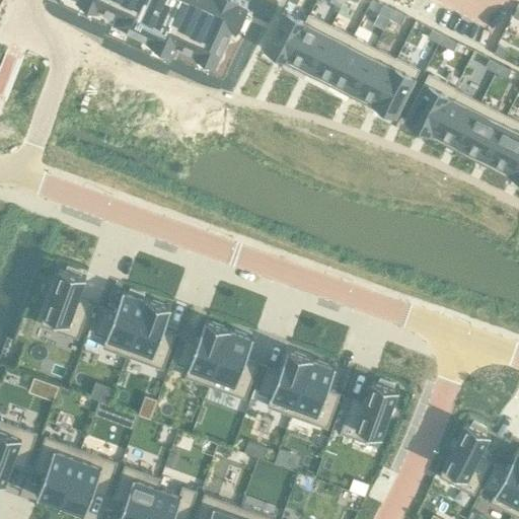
[(86,0),(95,4),(99,6),(100,5),(117,12),(115,18),(149,34),(148,35),(154,39),(169,46),(175,48),(178,41),(196,49),(195,50),(200,52),(212,58),(217,60),(232,26),(235,28),(238,22),(245,7),(247,1),(244,0),(86,0)]
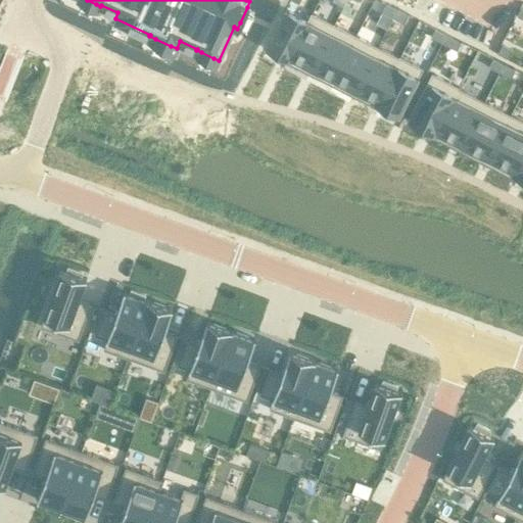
[(386,4),(382,12),(393,17),(397,10),(386,4)]
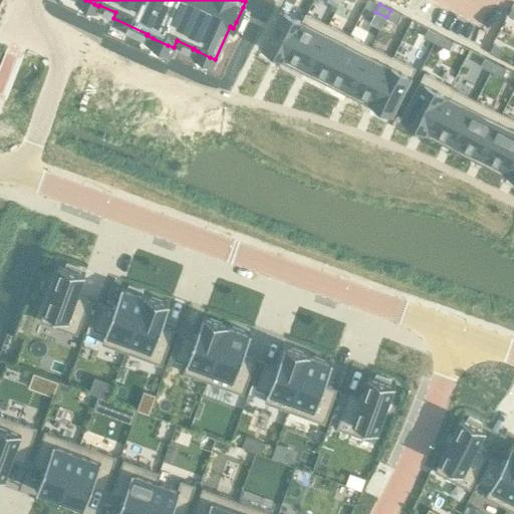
[(281,9),(262,46),(274,52),(284,58),(303,21),(302,20),(281,9)]
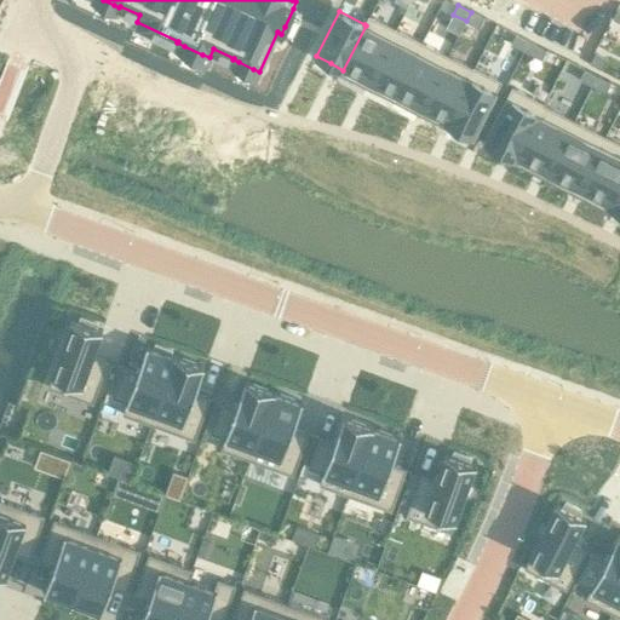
[(471,12),(466,21),(478,28),(483,18),(471,12)]
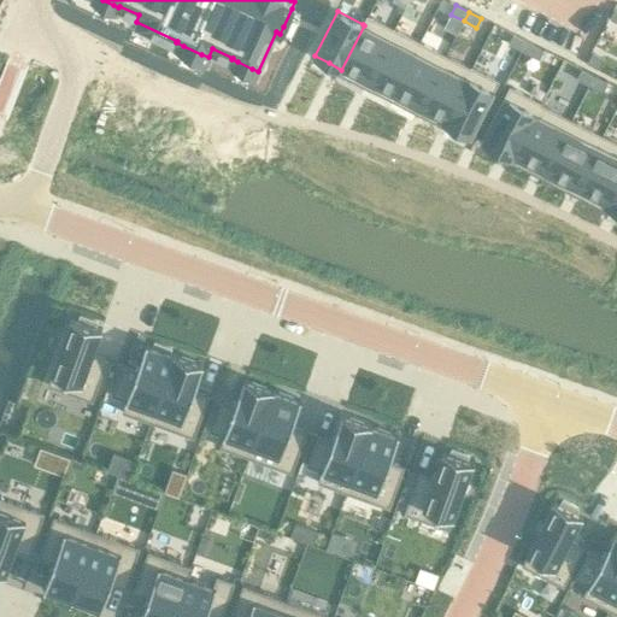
[(364,25),(341,70),(342,70),(344,69),(368,81),(394,29),(368,16),(363,24),(364,25)]
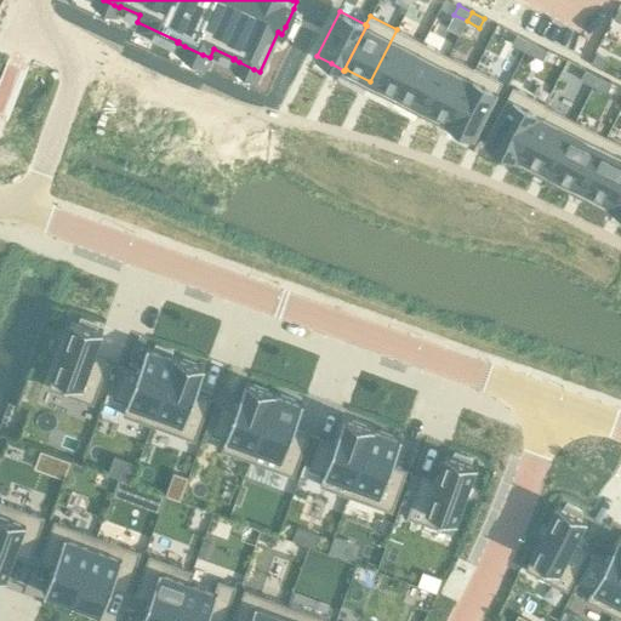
[(397,29),(370,81),(396,95),(423,43),(397,29)]
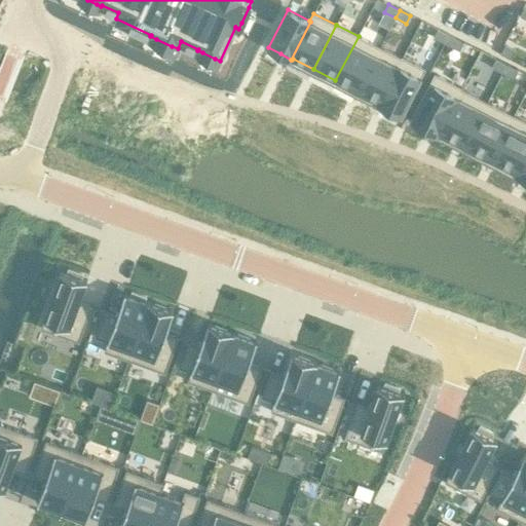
[(438,30),(434,37),(445,43),(449,35),(438,30)]
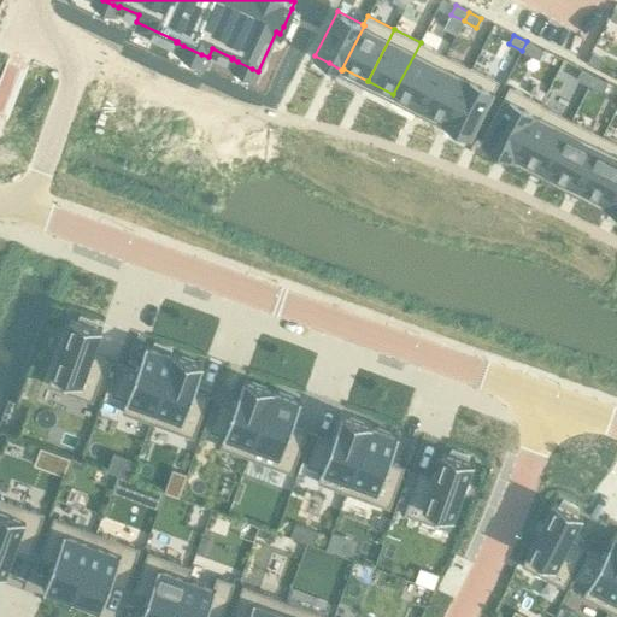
[(527,41),(522,51),(539,59),(544,51),(527,41)]
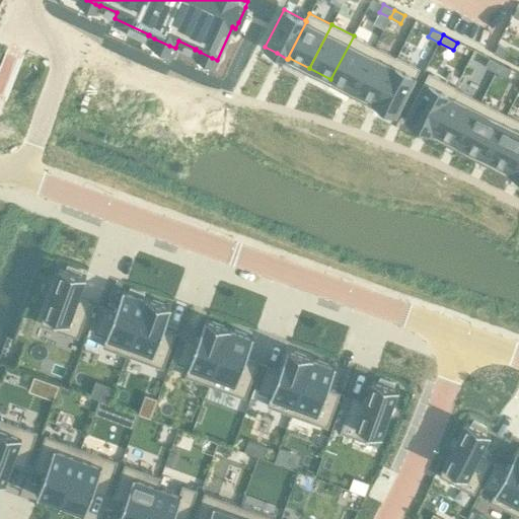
[(354,35),(330,79),(353,90),(375,47),(354,35)]
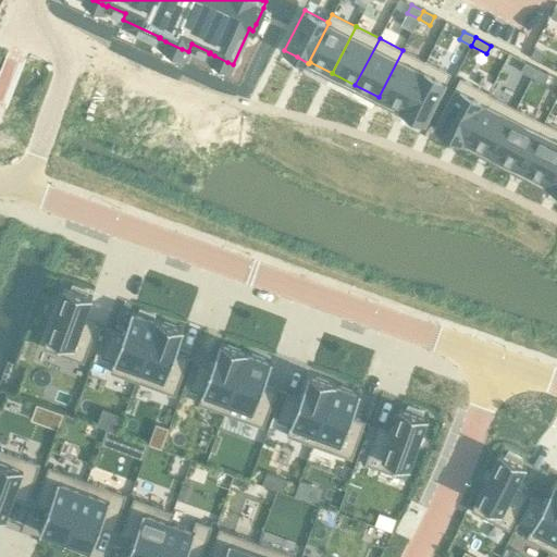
[(535,47),(531,56),(542,61),(546,53),(535,47)]
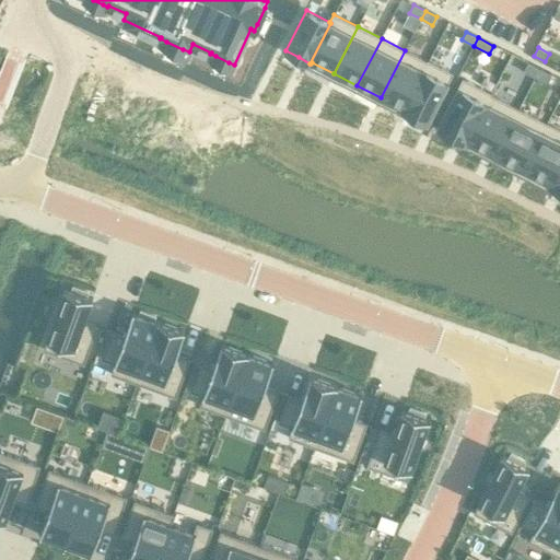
[(405,50),(381,97),(403,109),(427,61),(405,50)]
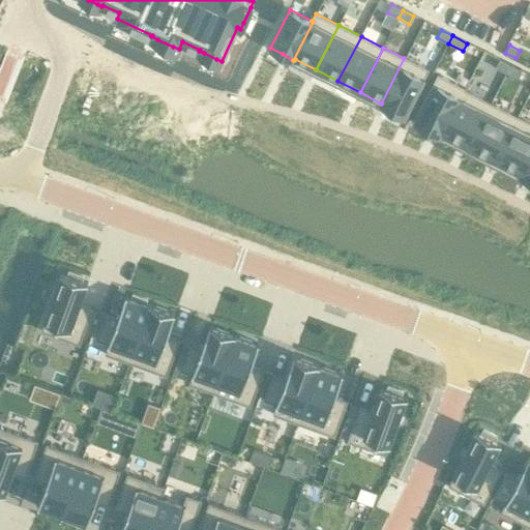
[(381,104),(381,105),(392,111),(405,117),(429,69),(405,57),(404,58),(381,104)]
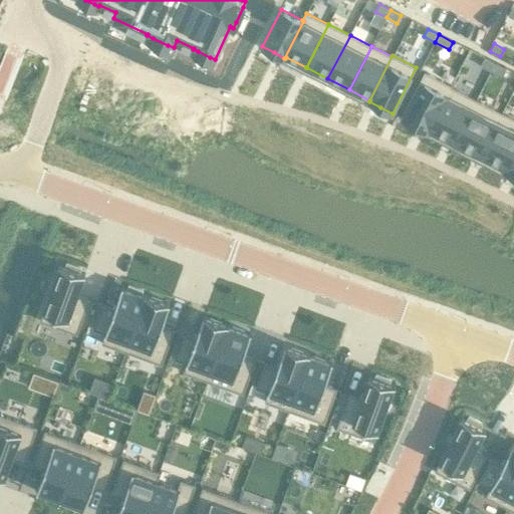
[(484,58),(480,65),(491,71),(495,63),(484,58)]
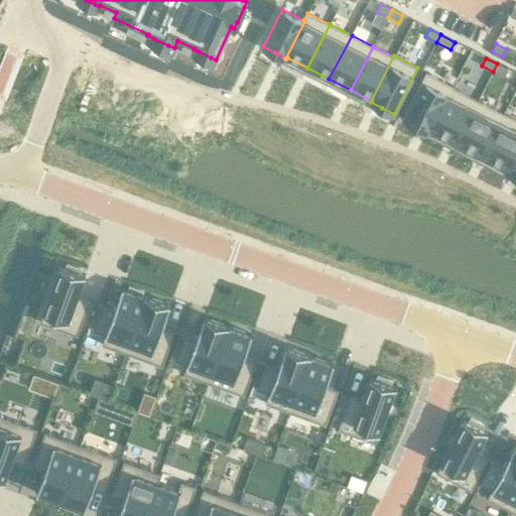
[(497,63),(493,72),(504,77),(508,70),(497,63)]
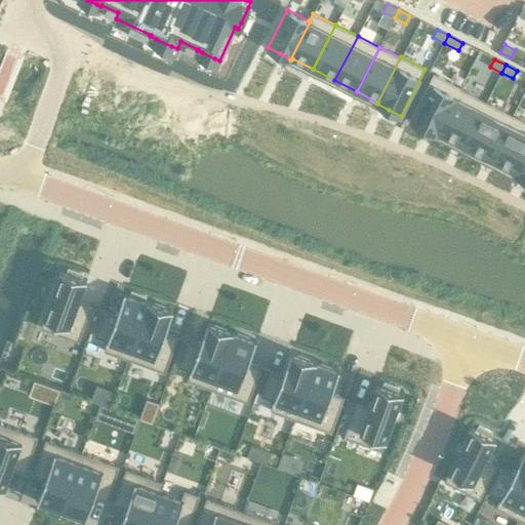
[(434,74),(410,120),(438,134),(439,133),(461,89),(461,88),(434,74)]
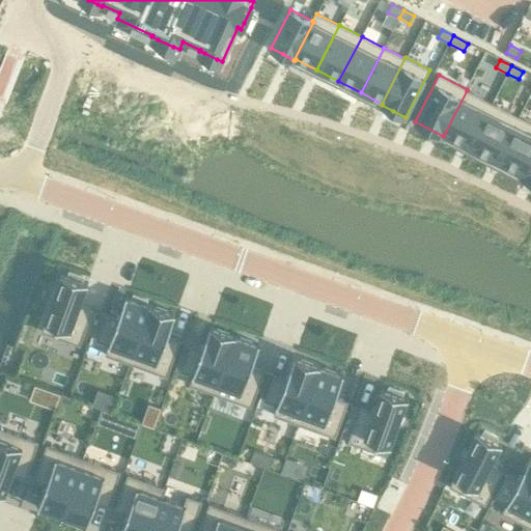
[(467,90),(444,135),(469,148),(493,103),(467,90)]
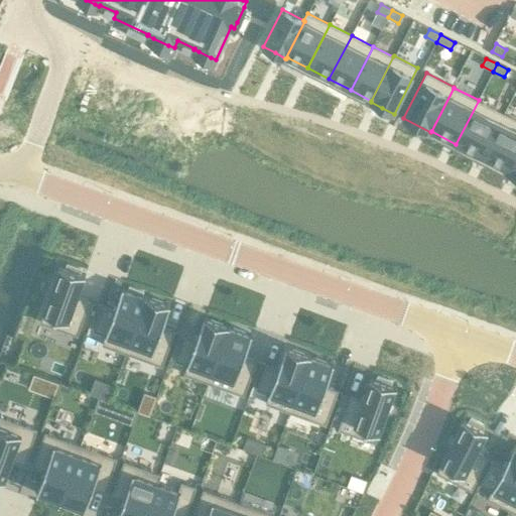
[(479,100),(456,144),(482,157),(504,114),(479,100)]
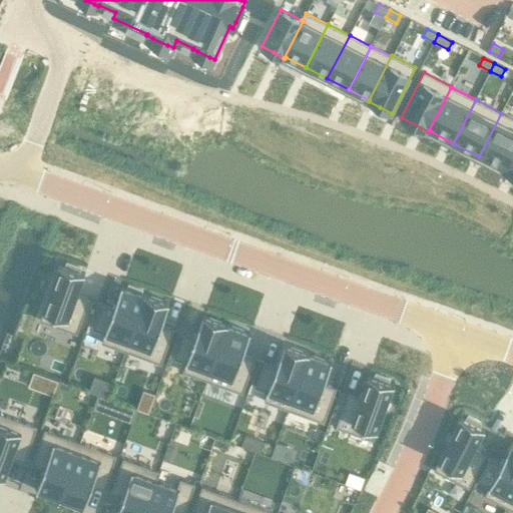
[(512,118),(501,113),(479,156),(504,169),(503,170),(504,170),(512,152),(512,118)]
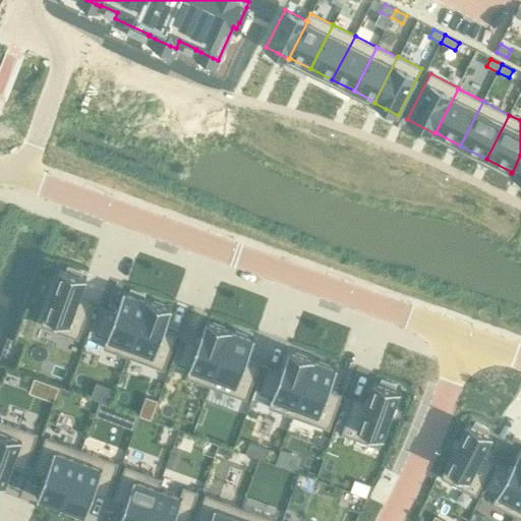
[(520,155),(512,173),(520,177),(520,155)]
